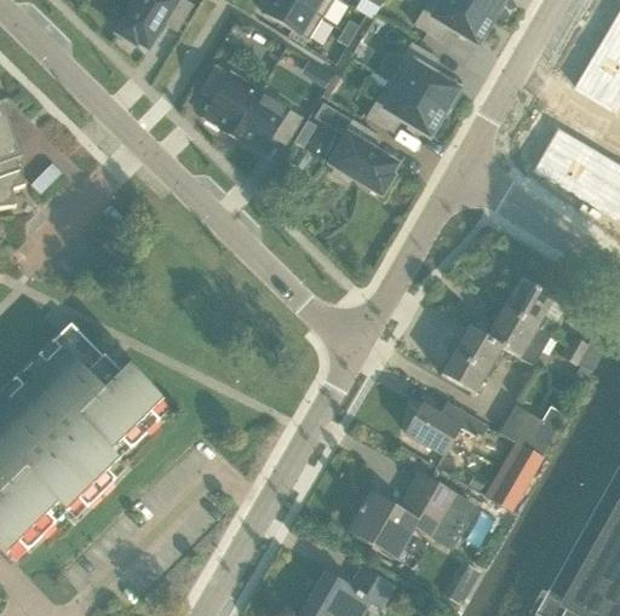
[(149,47),(164,22),(177,30),(193,4),(187,0),(133,0),(132,1),(136,4),(119,33),(136,44),(138,41),(149,47)]
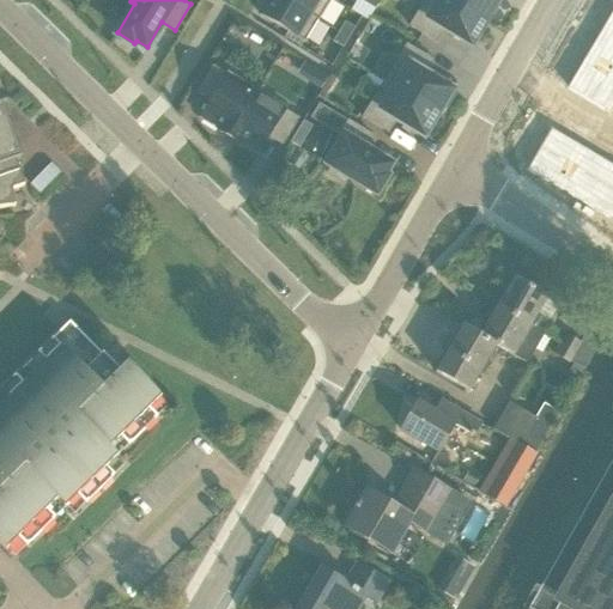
[(267,0),(261,12),(305,40),(320,16),(311,11),(292,0),(267,0)]
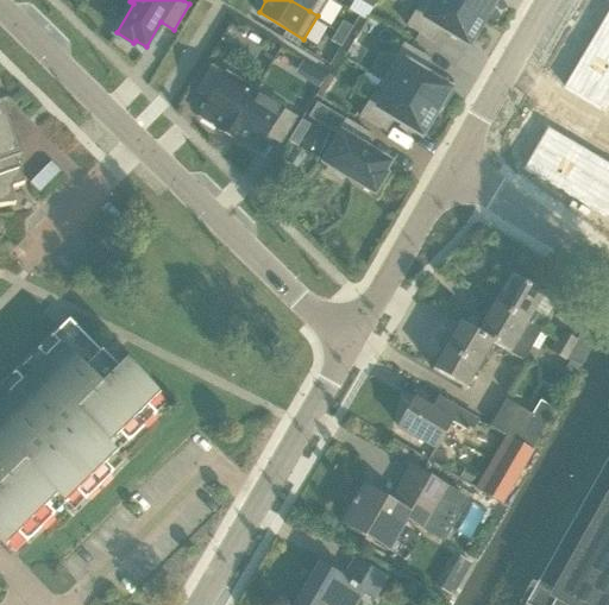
[(290,0),(309,11),(315,0),(290,0)]
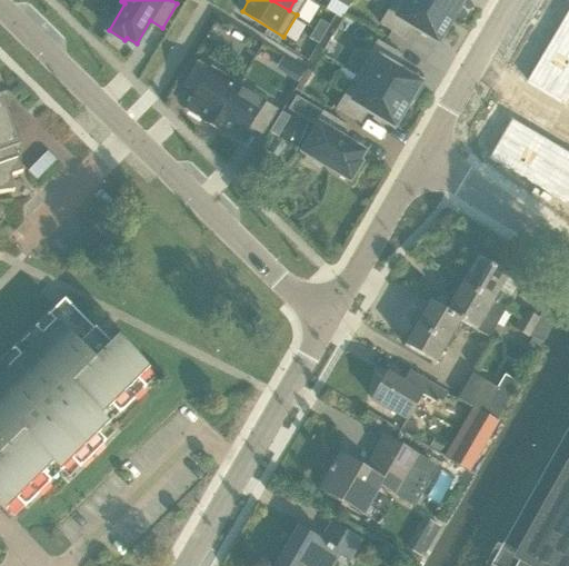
[(438,40),(451,18),(419,0),(393,0),(381,22),(405,37),(412,25),(438,40)]
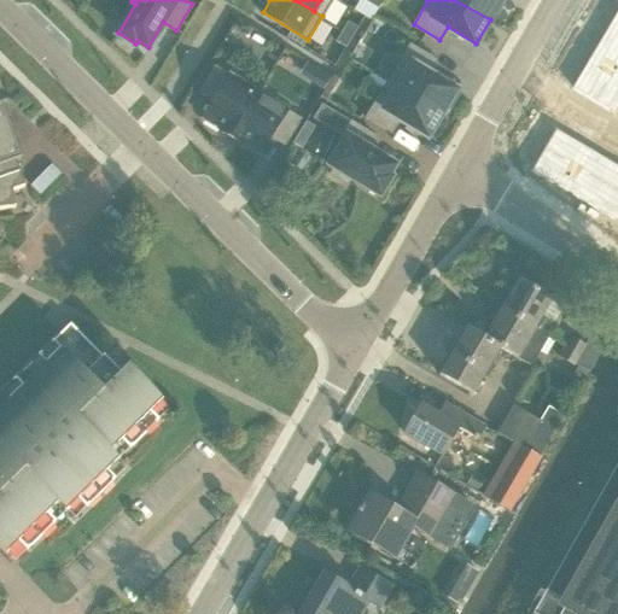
[(455,0),(490,19),(501,0),(455,0)]
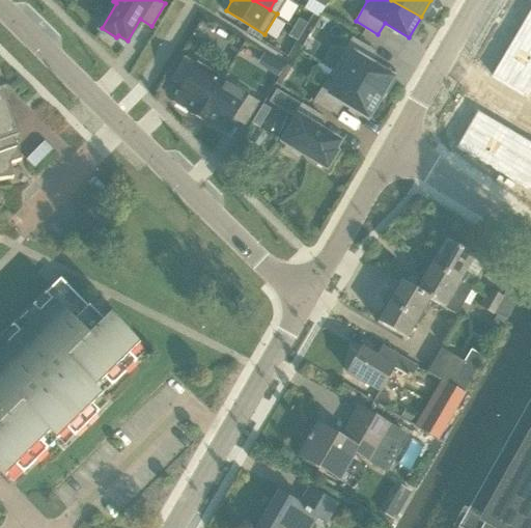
[(530,7),(515,35),(530,44),(530,7)]
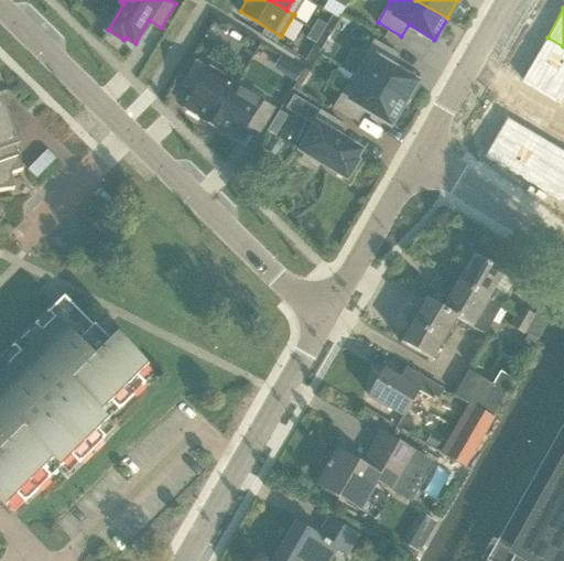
[(313,27),(322,32),(327,23),(318,18),(313,27)]
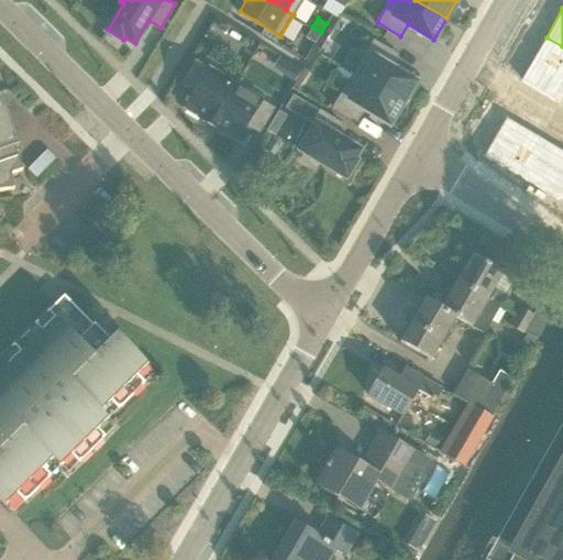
[(316,41),(321,32),(312,26),(307,35),(316,41)]
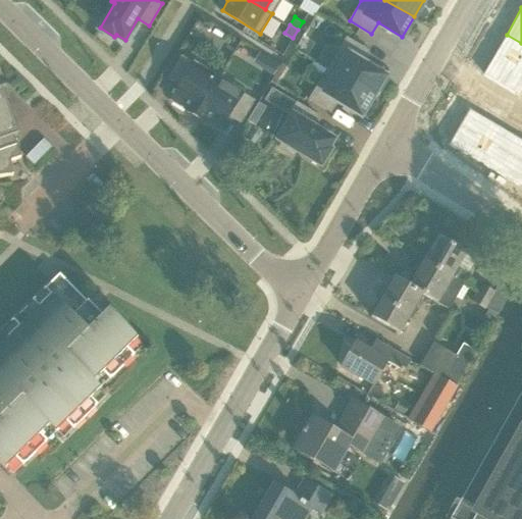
[(521,43),(507,35),(492,60),(521,76),(521,43)]
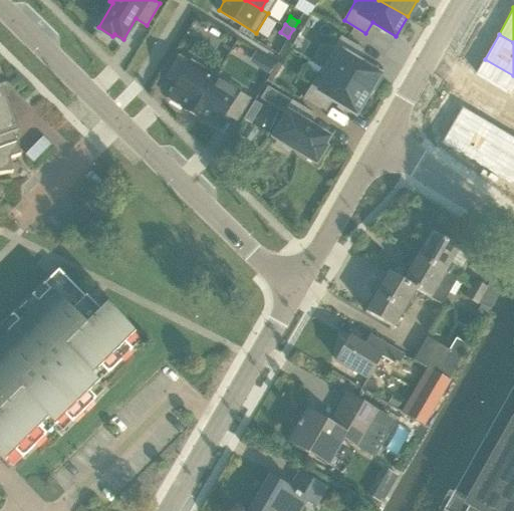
[(323,65),(368,93),(368,91),(371,86),(374,88),(382,75),(356,59),(363,48),(341,35),(323,65)]
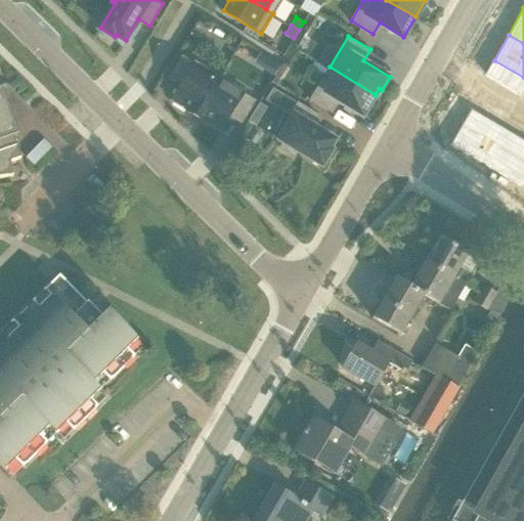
[(197,114),(220,76),(194,61),(194,62),(182,55),(169,77),(181,84),(172,98),(187,107),(186,110),(190,112),(197,115),(197,114)]
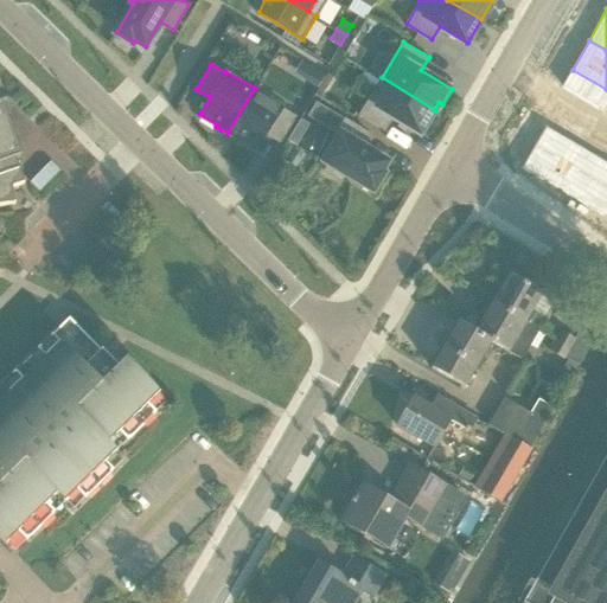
[(321,96),(334,76),(328,72),(315,92),(321,96)]
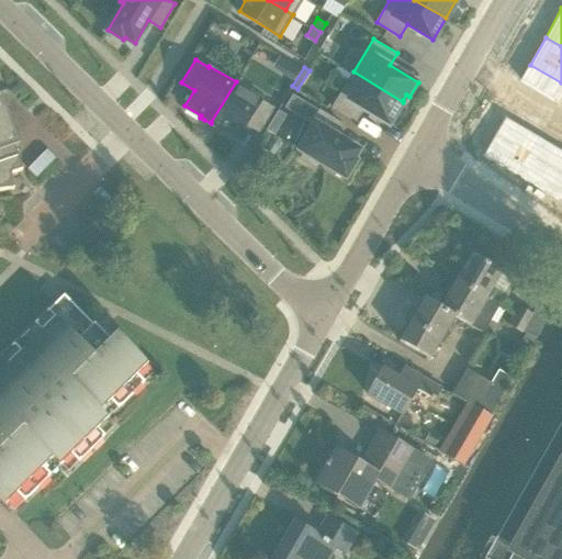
[(402,103),(403,102),(353,71),(334,105),(357,120),(364,108),(390,123),(402,103)]
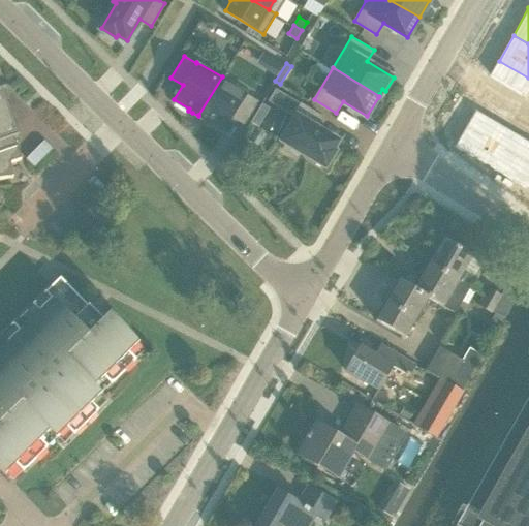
[(247,92),(222,76),(198,115),(198,116),(204,120),(208,122),(209,121),(224,130),(232,116),(245,123),(258,100),(246,93),(247,92)]
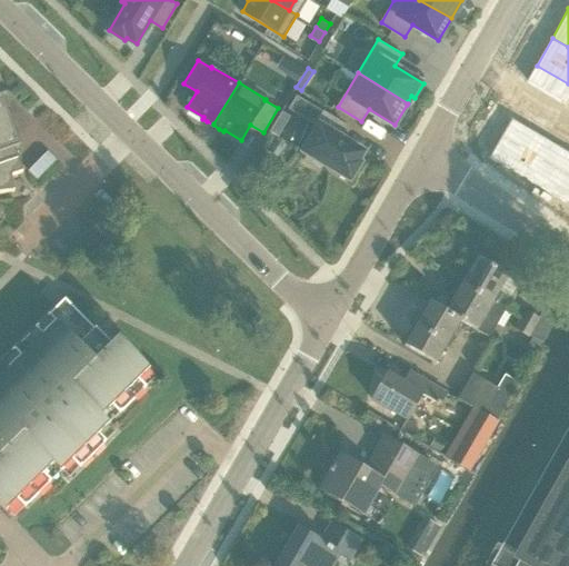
[(551,87),(547,96),(561,102),(565,95),(551,87)]
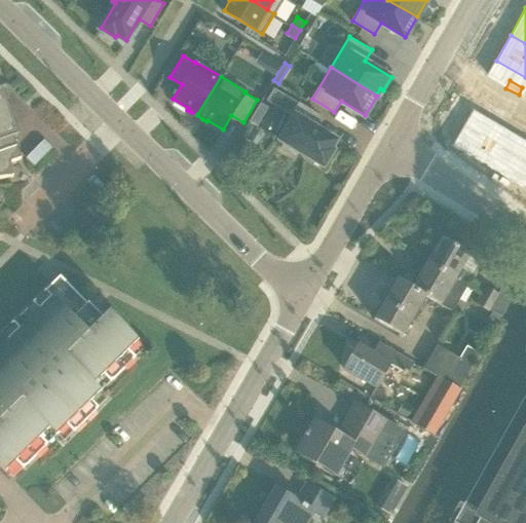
[(279,104),(286,94),(274,87),(268,98),(279,104)]
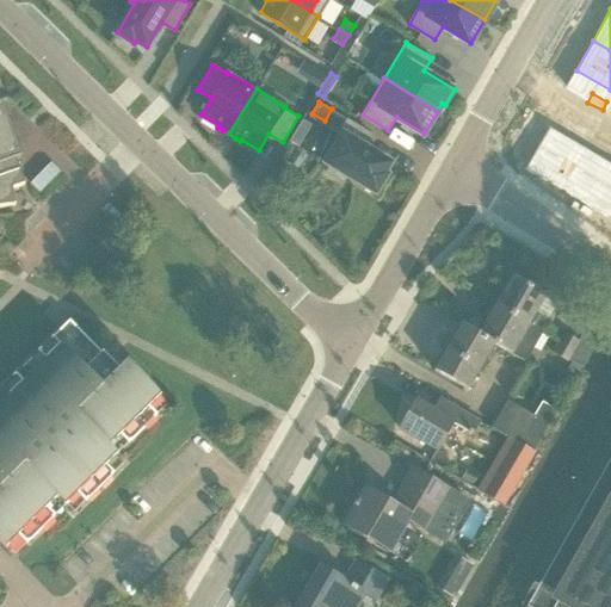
[(0,107),(0,205),(16,203),(13,187),(25,183),(17,158),(22,156),(5,107),(5,106),(0,107)]
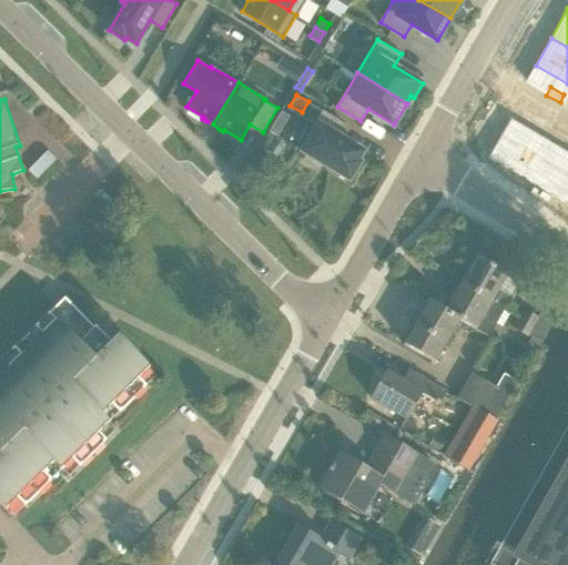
[(363,150),(340,137),(347,124),(323,110),(315,123),(318,125),(304,150),(308,152),(304,158),(320,168),(323,162),(350,178),(359,162),(357,160),(363,150)]
